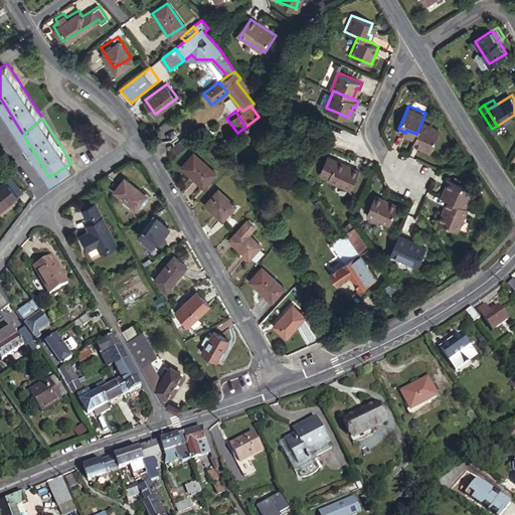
[(414,137),(413,142),(431,149),(440,128),(422,120),(416,134),(414,137)]
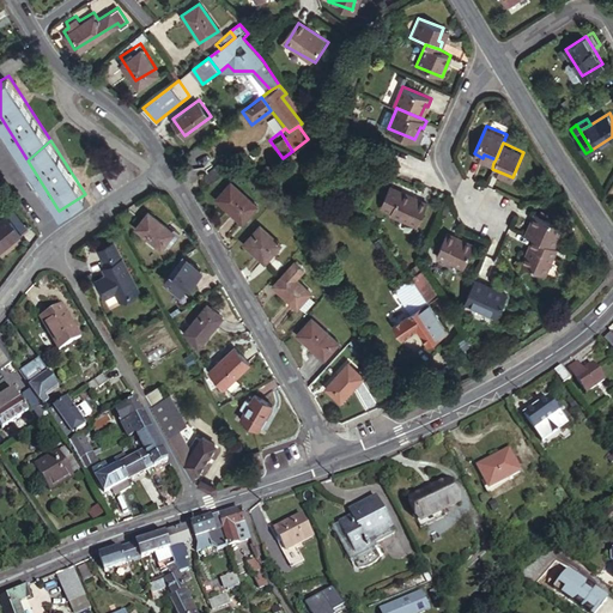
[(204,174),(210,183),(213,181),(225,173),(218,163),(204,174)]
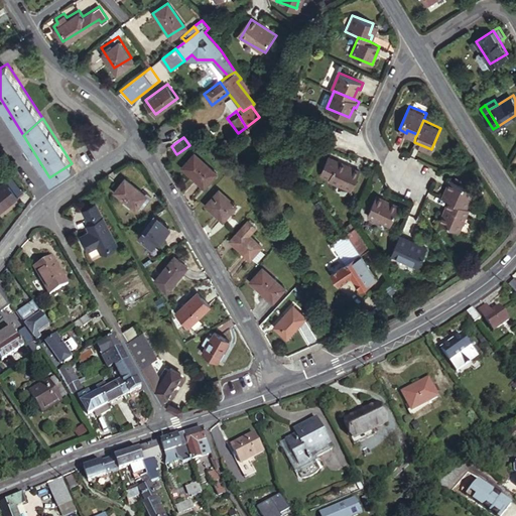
[(205,186),(217,173),(197,153),(184,166),(205,186)]
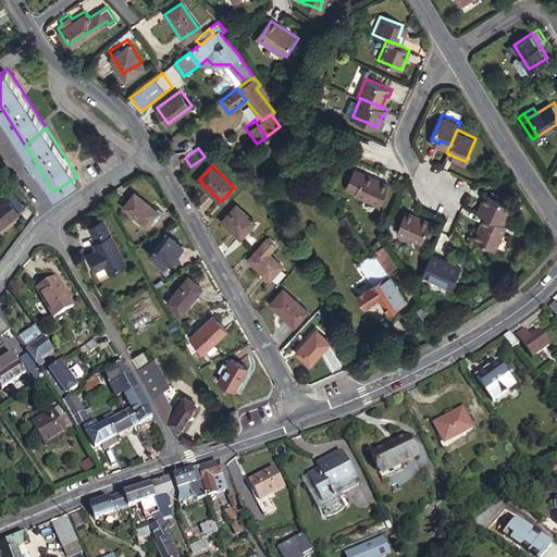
[(379,206),(386,185),(362,175),(361,176),(351,173),(344,192),(354,195),(354,197),(379,206)]
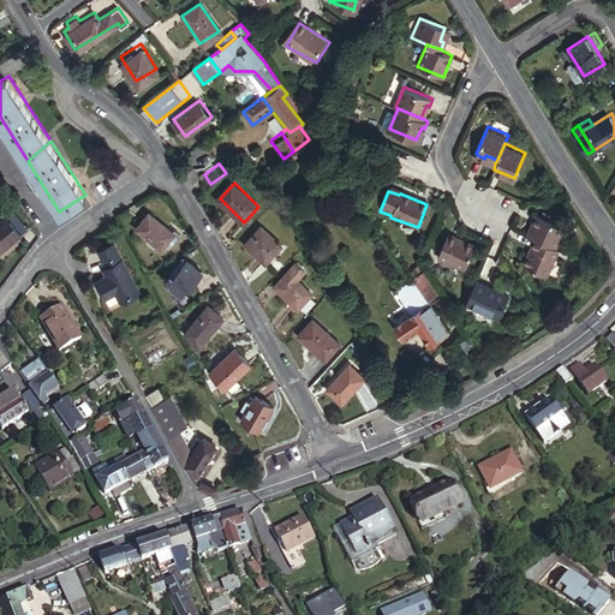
[(17,206),(7,213),(22,231),(23,231),(29,225),(24,220),(28,218),(17,206)]
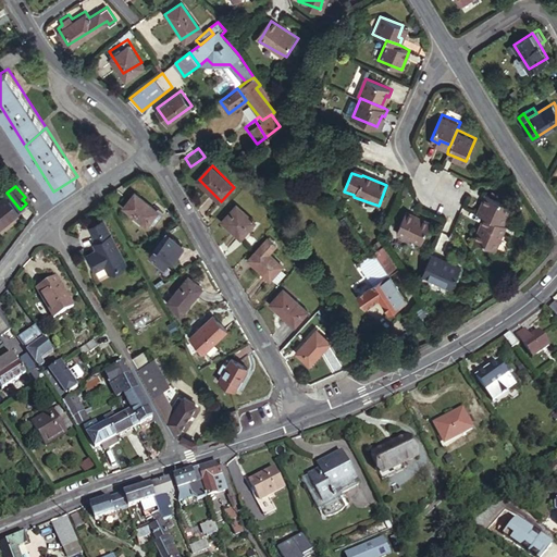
[(153,222),(156,220),(163,210),(153,202),(151,205),(134,192),(123,207),(147,224),(150,220),(153,222)]
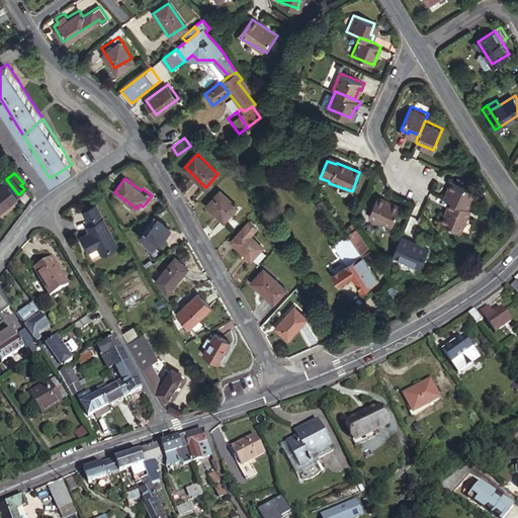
[(451,185),(446,197),(450,198),(467,206),(476,188),(451,178),(448,184),(451,185)]
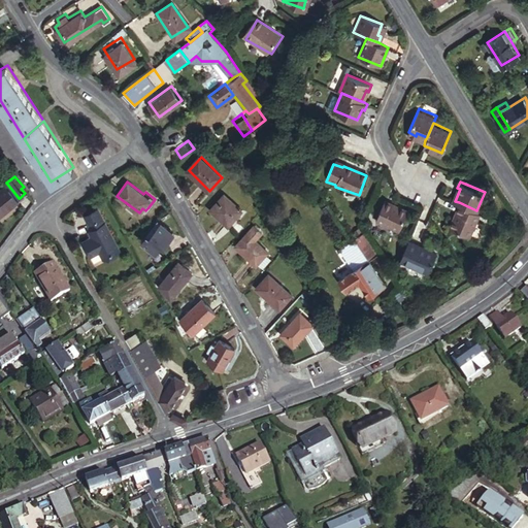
[(0,215),(19,198),(6,183),(0,188),(0,215)]
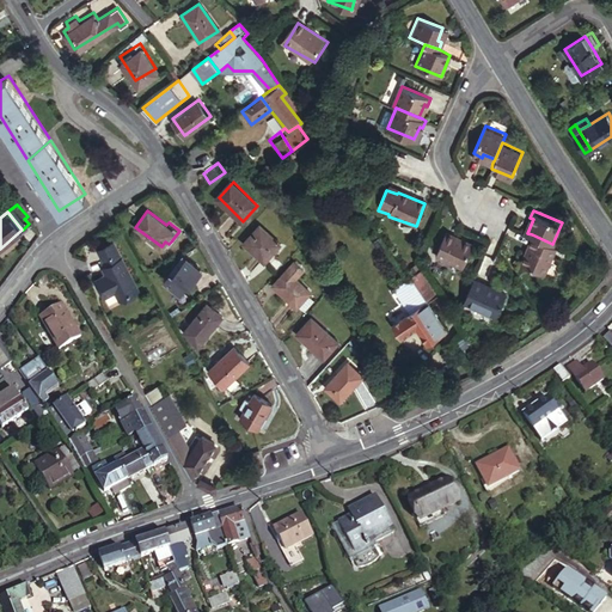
[(530,218),(524,231),(527,233),(533,219),(530,218)]
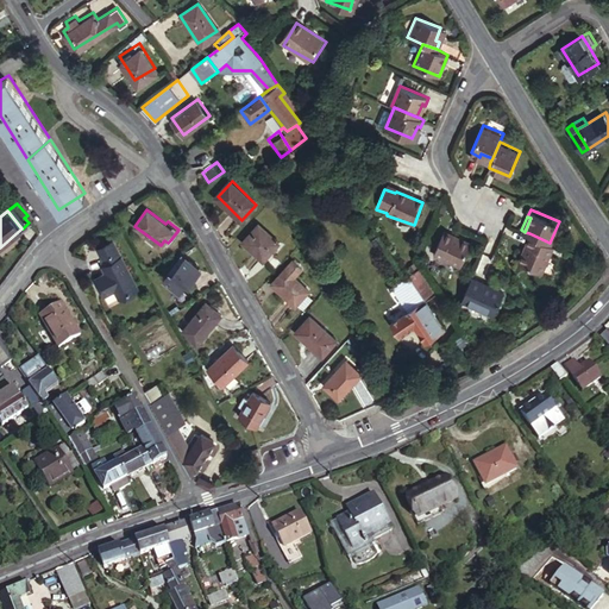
[(264,259),(278,242),(258,224),(243,242),(264,259)]
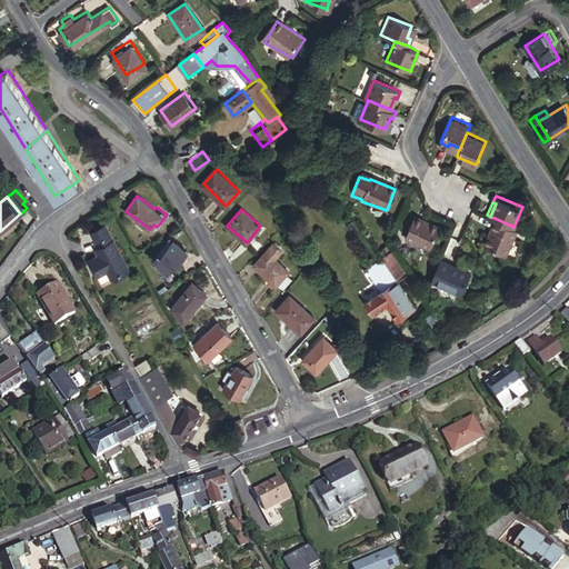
[(431,246),(439,227),(412,217),(406,237),(431,246)]
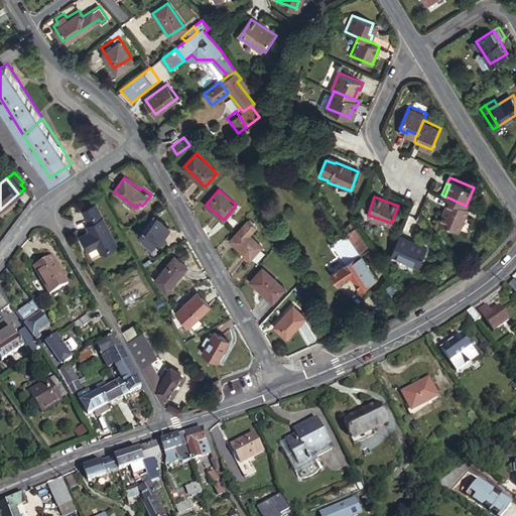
[(458,230),(468,207),(466,206),(448,198),(439,221),(458,230)]
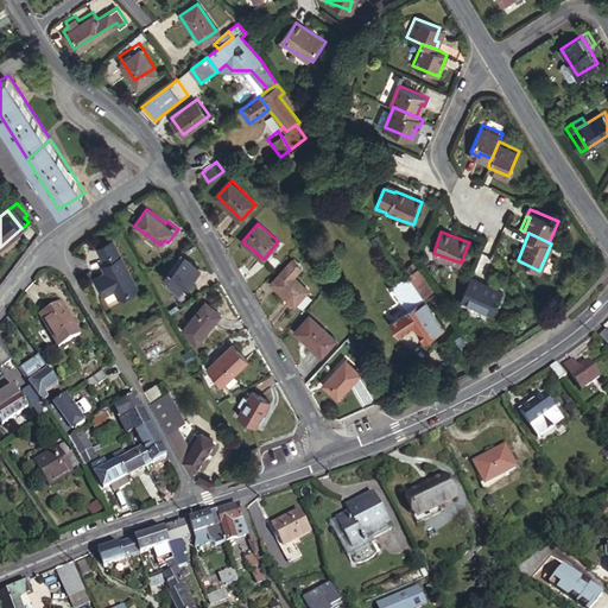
[(133,287),(111,241),(95,249),(103,265),(100,266),(103,273),(93,278),(101,295),(111,290),(114,297),(133,287)]
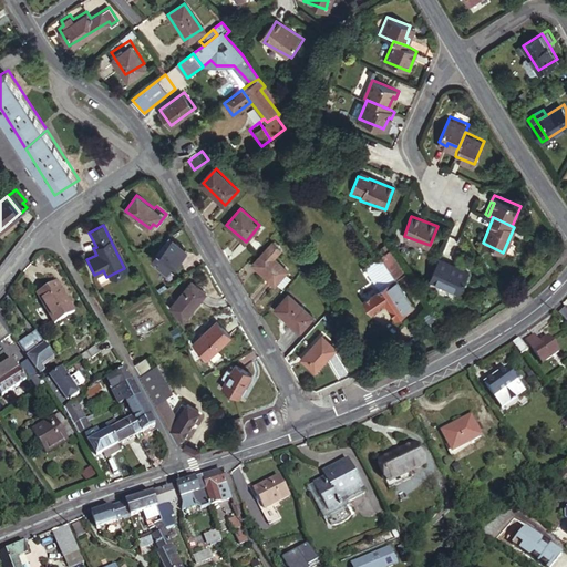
[(176,241),(168,235),(166,237),(174,244),(176,241)]
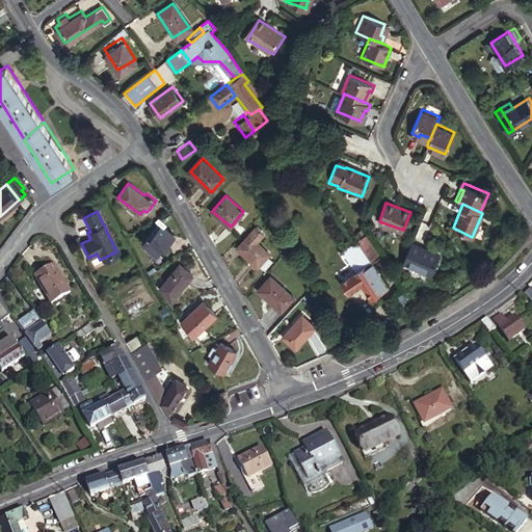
[(156,222),(141,241),(156,254),(170,235),(163,229),(156,222)]
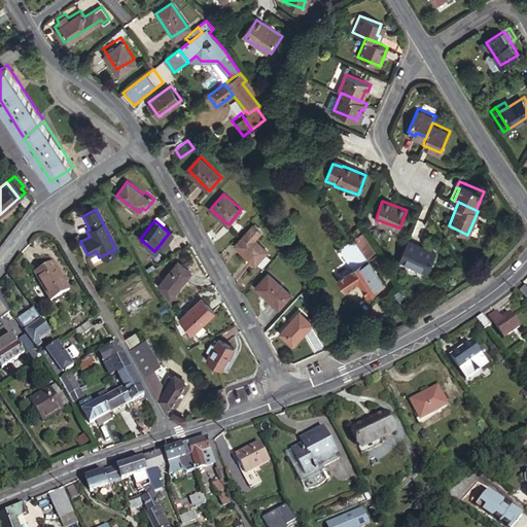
[(252,223),(246,232),(255,239),(261,232),(252,223)]
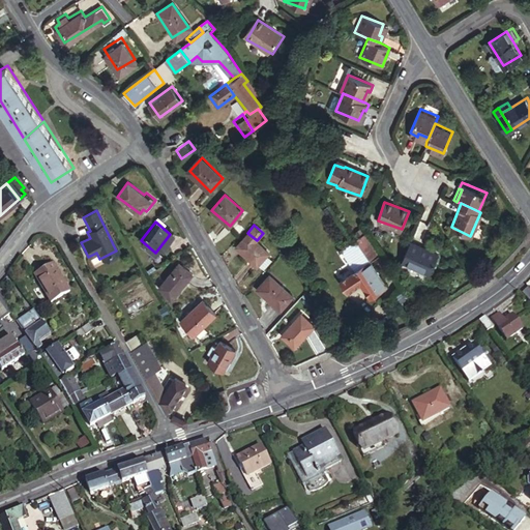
[(257,240),(247,233),(236,246),(245,254),(249,258),(258,264),(259,262),(267,253),(268,251),(257,240)]
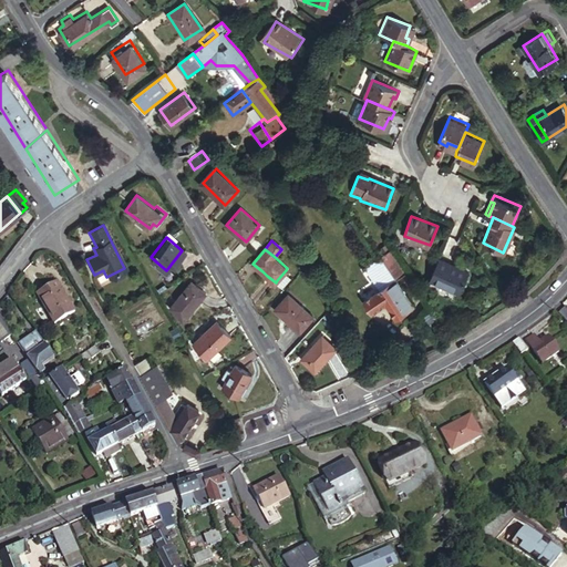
[(382,284),(402,269),(388,251),(366,269),(377,284),(380,281),(382,284)]
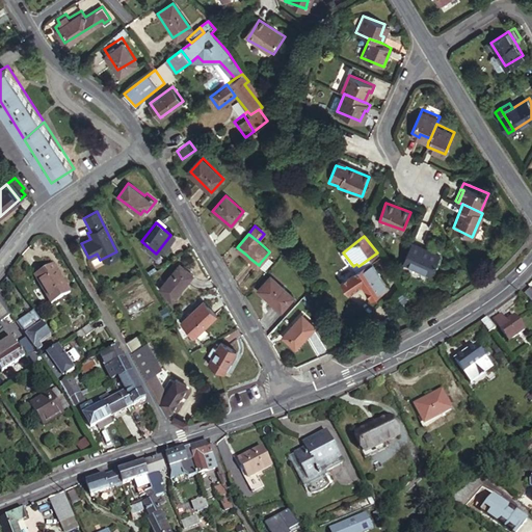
[(440,251),(413,241),(404,261),(431,272),(440,251)]
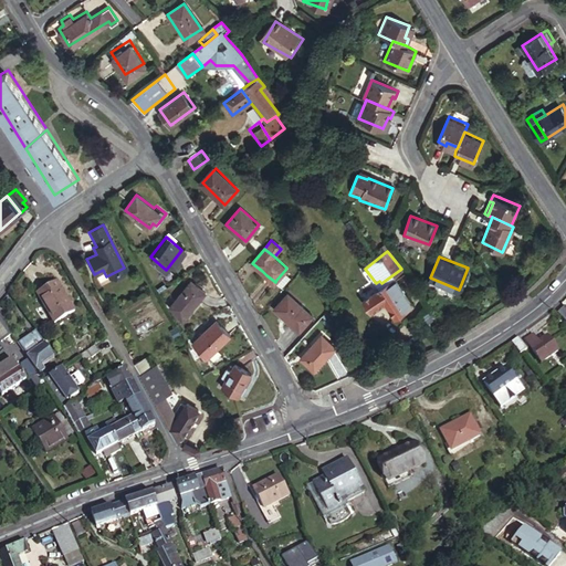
[(291,274),(285,270),(276,280),(282,284),(291,274)]
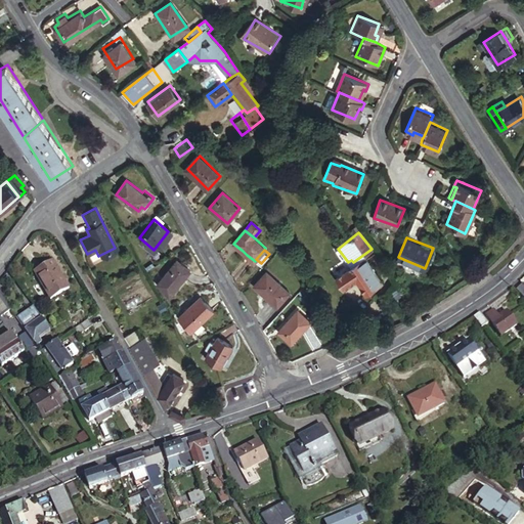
[(367,293),(384,281),(383,280),(366,256),(350,267),(367,293)]
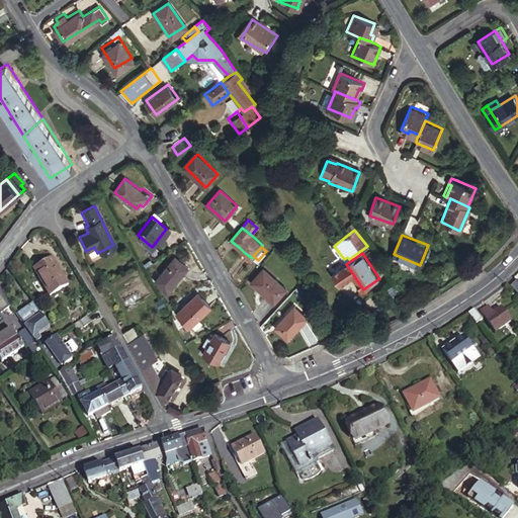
[(68,280),(52,254),(33,265),(50,291),(68,280)]
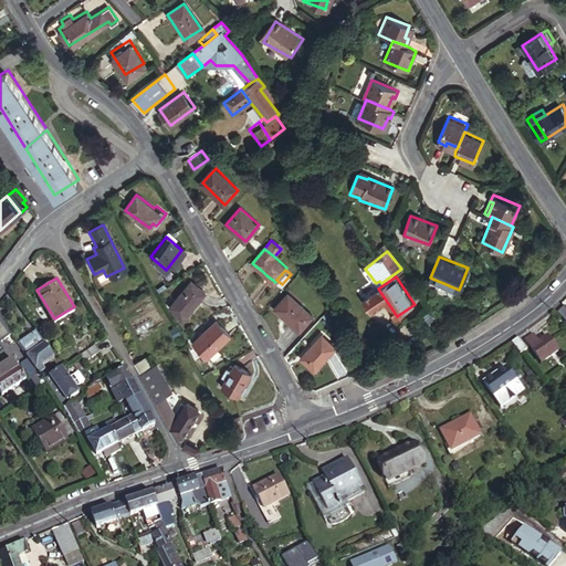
[(191,278),(189,281),(177,296),(191,308),(199,300),(207,290),(191,278)]
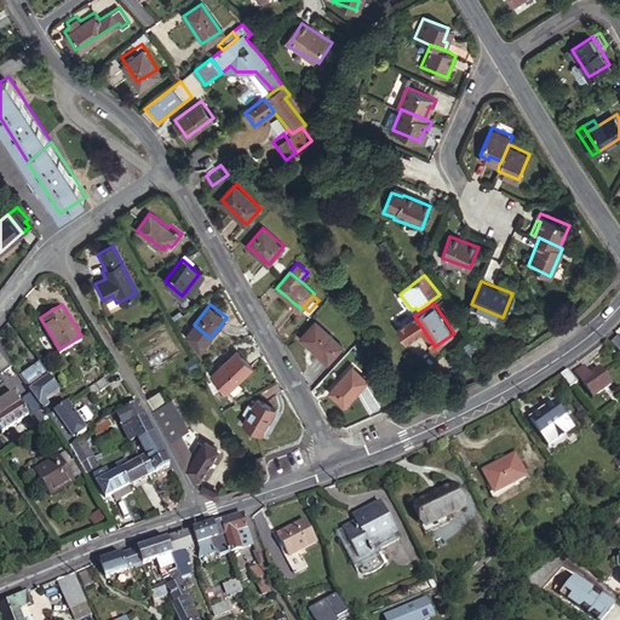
[(329,359),(343,342),(315,320),(302,336),(329,359)]
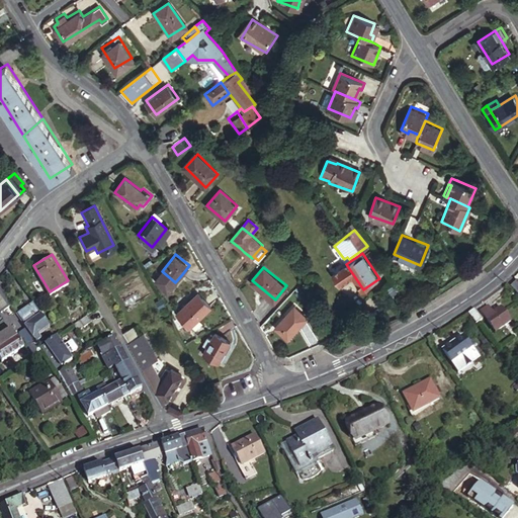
[(168,292),(175,282),(162,271),(156,279),(168,292)]
